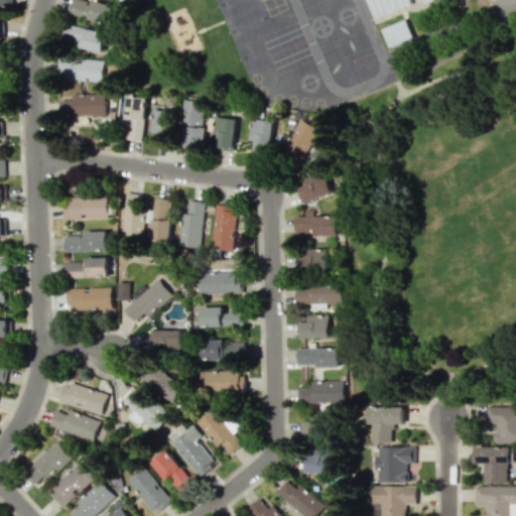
[(366,0),(374,19),(410,5),(408,0),(366,0)]
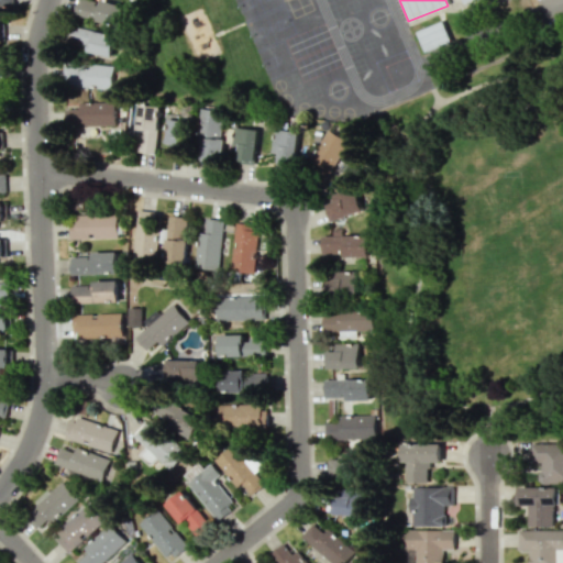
[(77,1),(76,20),(122,21),(122,1),(77,1)]
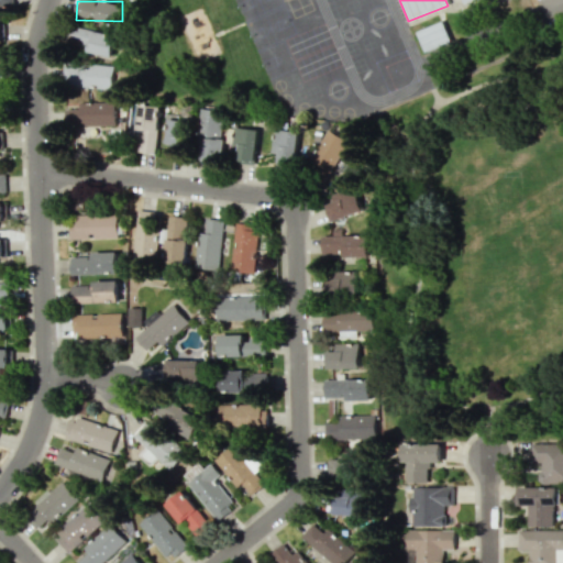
[(451,41),(442,21),(416,31),(424,52),(451,41)]
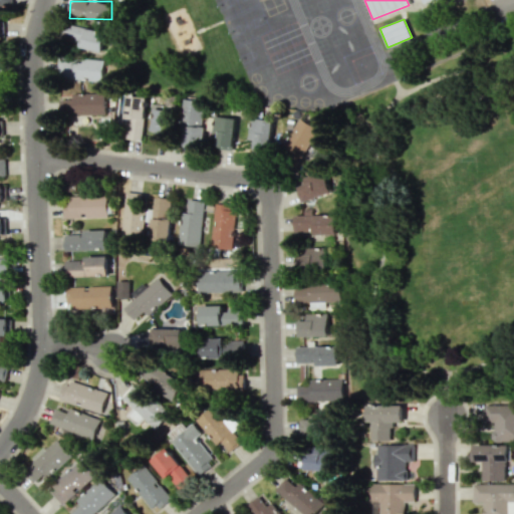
[(106,31),(64,25),(62,39),(80,42),(80,48),(103,51),(106,31)]
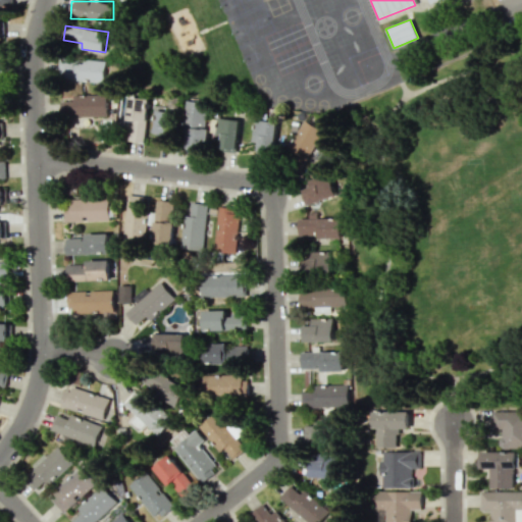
[(104,61),(61,60),(61,81),(104,82),(104,61)]
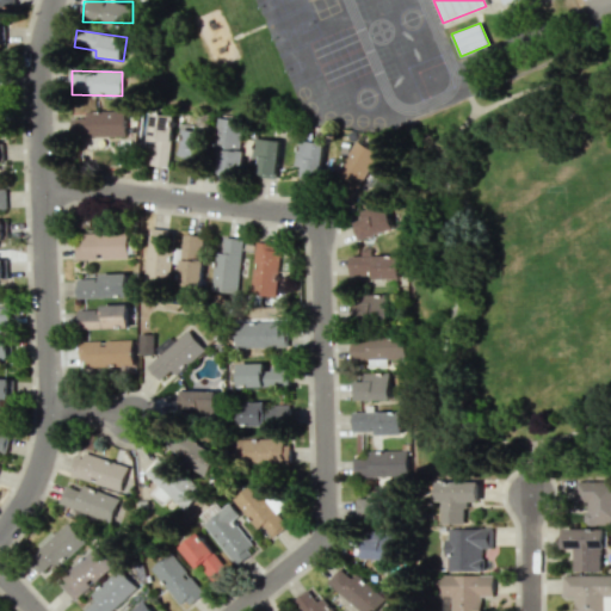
[(71,136),(124,137),(125,112),(86,110),(86,118),(71,118),(71,136)]
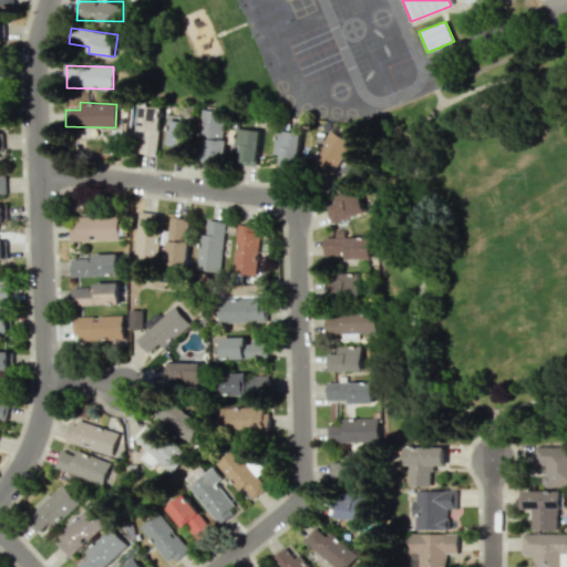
[(163,109),(141,105),(137,132),(143,132),(140,153),(155,155),(163,109)]
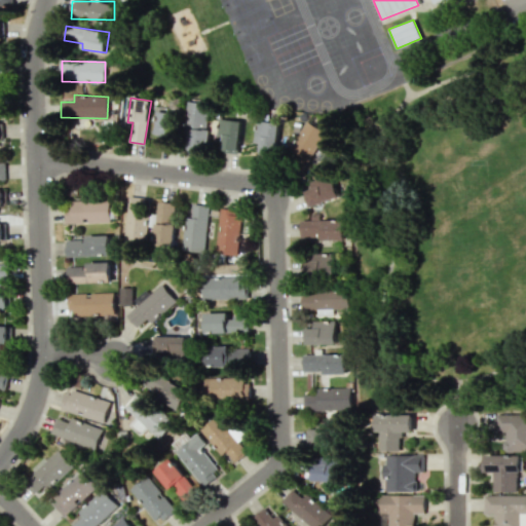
[(185,127),(190,127),(189,149),(207,150),(210,103),(186,102),(185,127)]
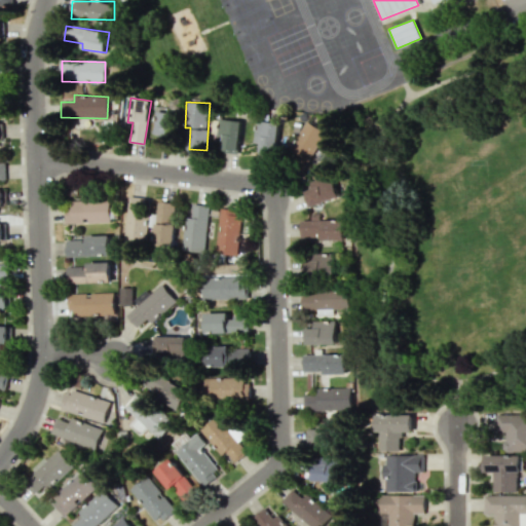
[(175,113),(154,111),(151,133),(159,134),(158,144),(171,146),(175,113)]
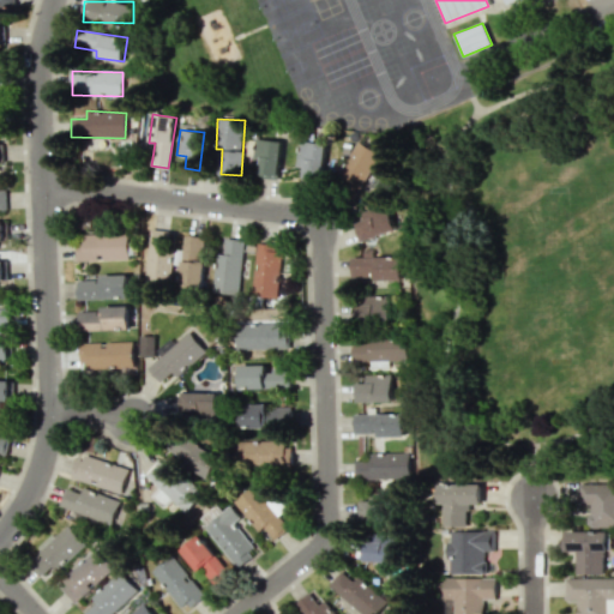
[(280,176),(281,140),(256,139),(254,157),(260,157),(259,176),(280,176)]
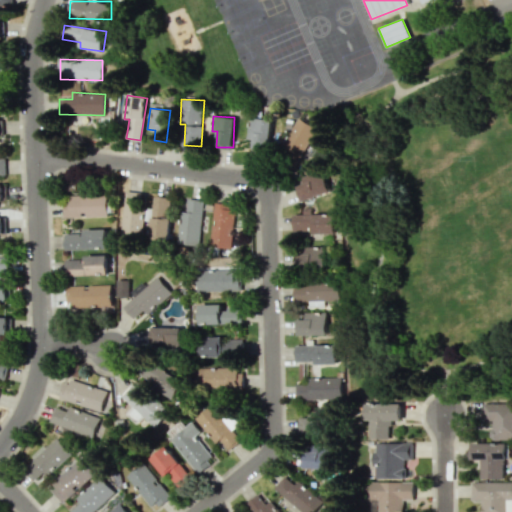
[(268,150),(273,120),(250,116),(247,139),(253,140),(252,148),(268,150)]
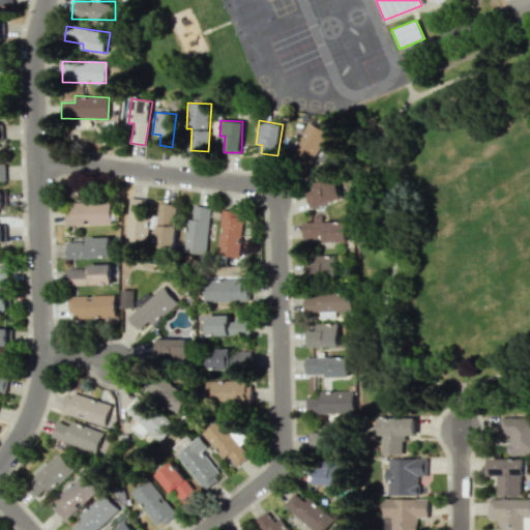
[(328,134),(306,122),(291,154),(312,165),(328,134)]
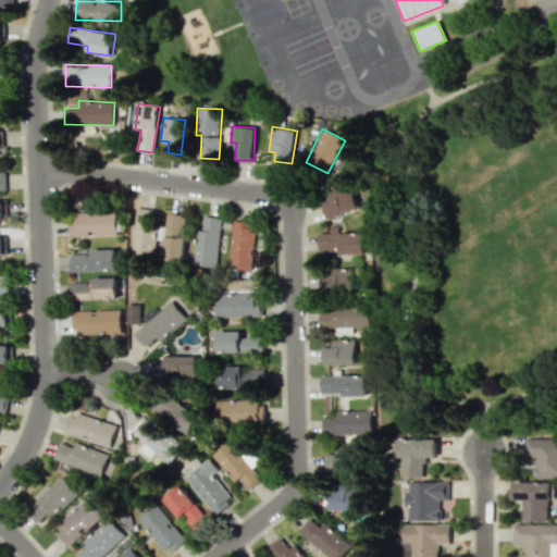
[(324,201),(327,217),(360,211),(355,184),(327,189),(330,200),(324,201)]
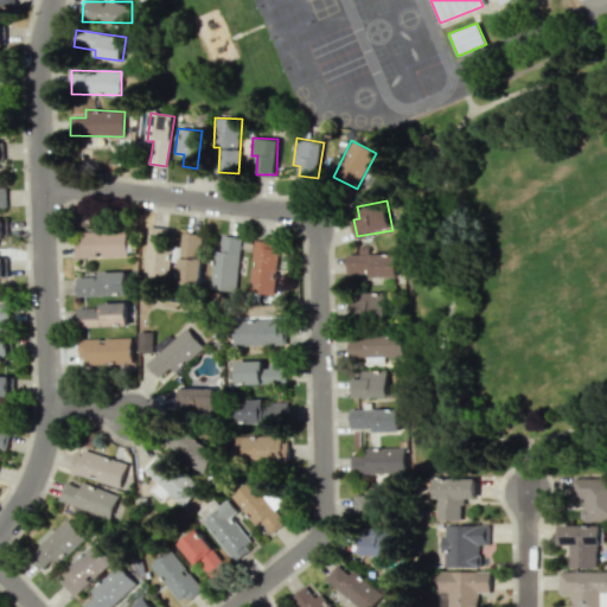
[(167,282),(170,231),(146,230),(144,281),(167,282)]
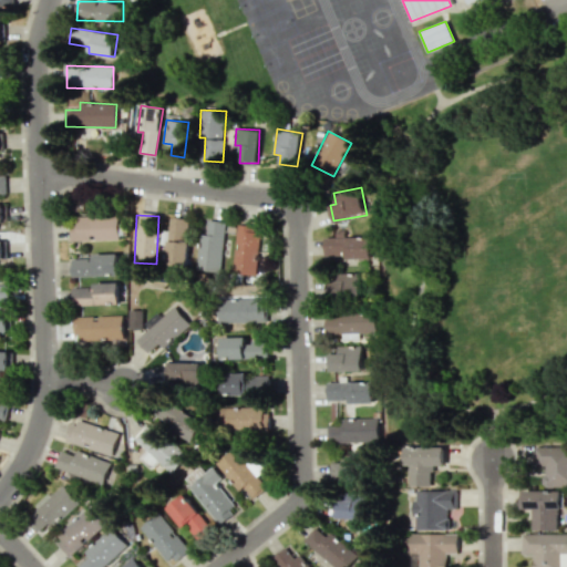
[(71,240),(117,239),(117,216),(71,217),(71,240)]
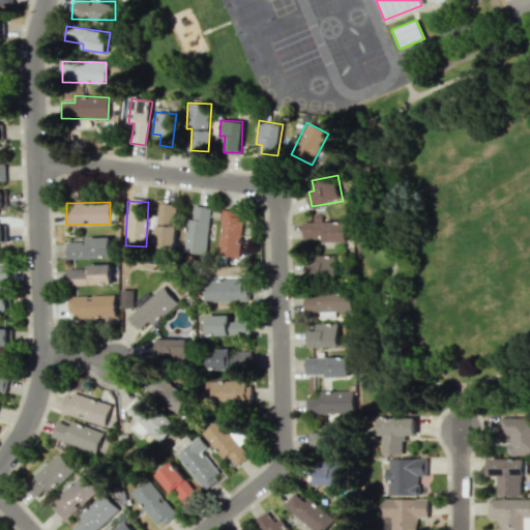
[(156,246),(175,246),(177,204),(157,203),(156,246)]
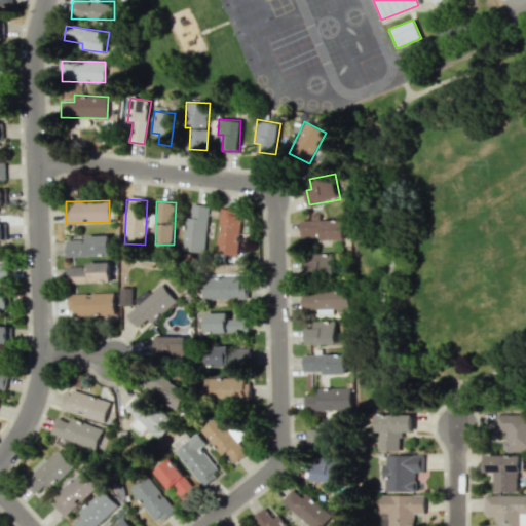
[(185,218),(182,249),(204,251),(210,205),(193,204),(191,218),(185,218)]
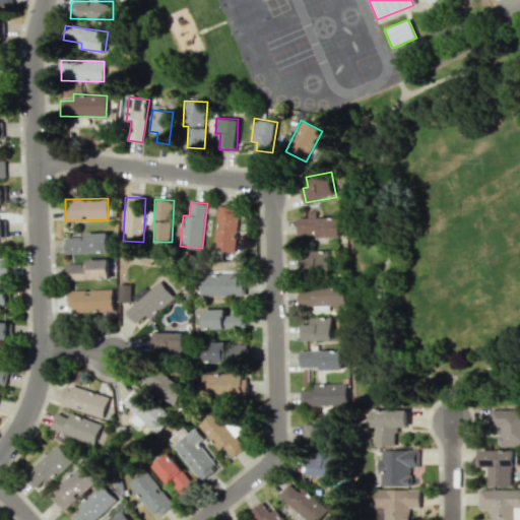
[(214,251),(236,252),(238,207),(215,206),(214,251)]
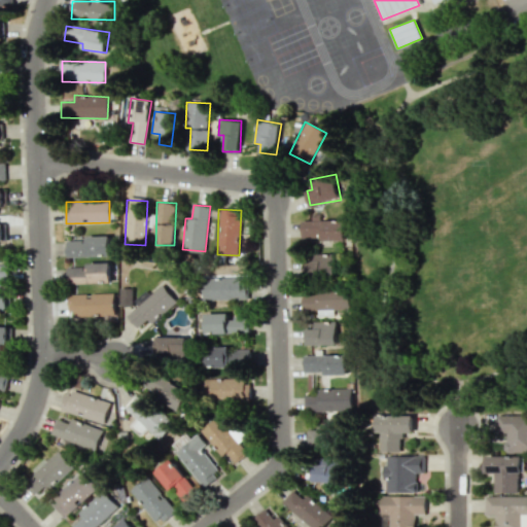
[(350,239),(350,218),(312,219),(312,220),(301,220),(302,240),(350,239)]
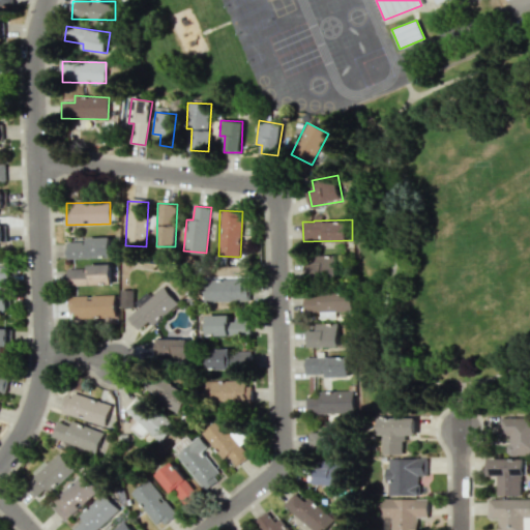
[(66,239),(66,259),(111,258),(111,238),(66,239)]
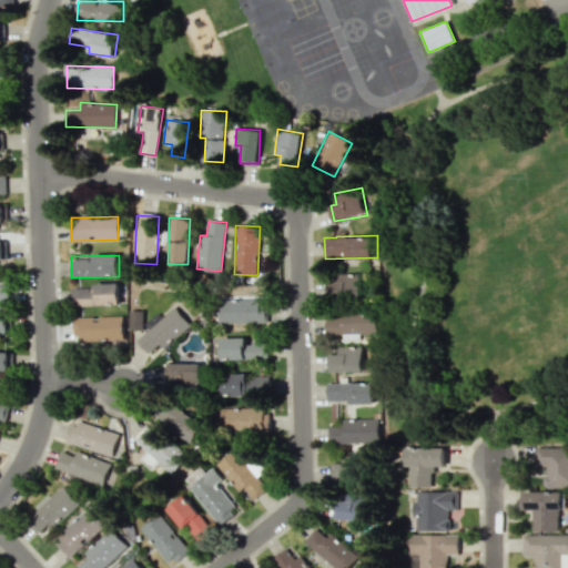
[(362,274),(337,275),(338,283),(330,283),(330,297),(362,296),(362,274)]
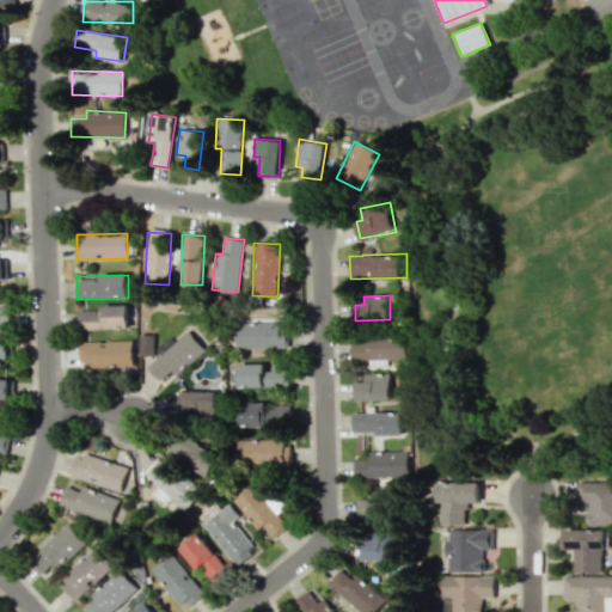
[(101,310),(78,311),(78,329),(128,328),(128,305),(101,305),(101,310)]
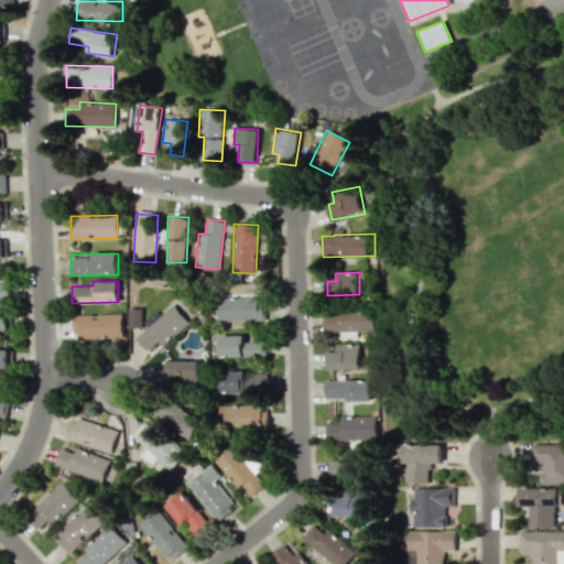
[(0,300),(9,301),(9,283),(0,283),(0,300)]
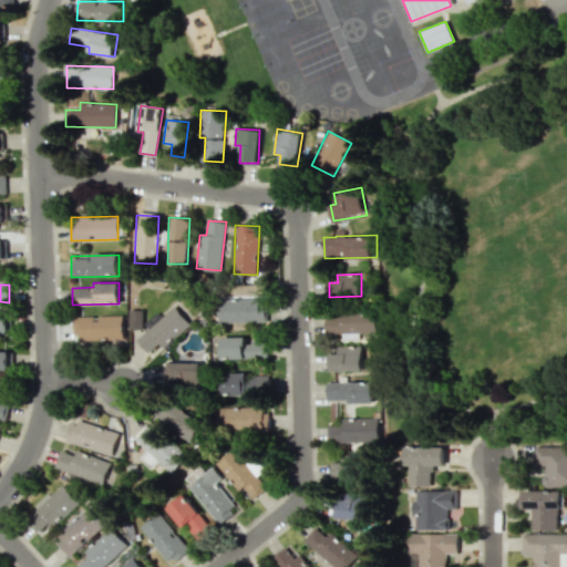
[(218,325),(260,322),(259,298),(217,299),(218,325)]
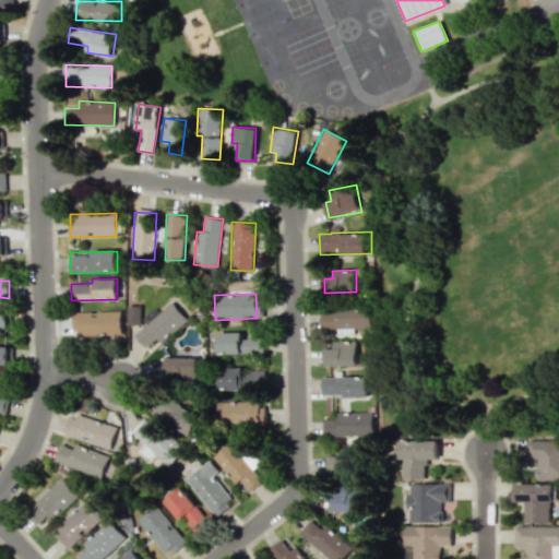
[(133,333),(144,348),(156,339),(158,343),(187,321),(173,302),(133,333)]
